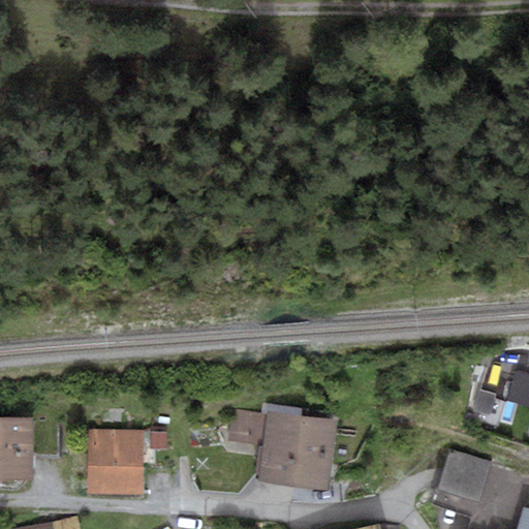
[(528,405),(528,374),(514,370),(505,399),(528,405)]
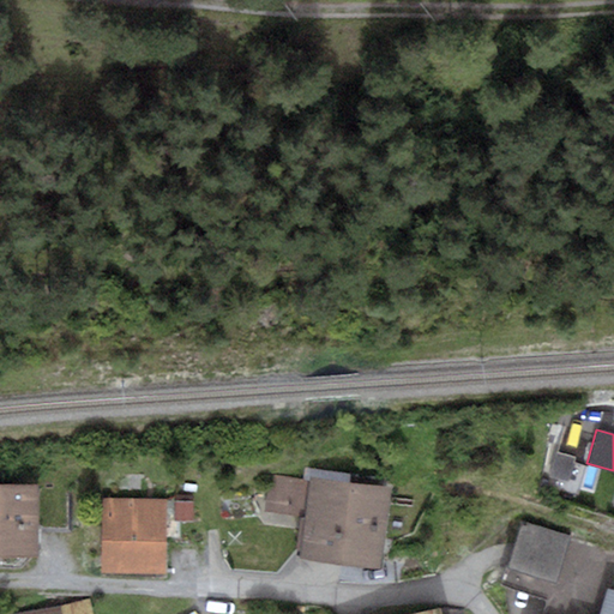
[(558,449),(551,475),(566,480),(573,453),(558,449)]
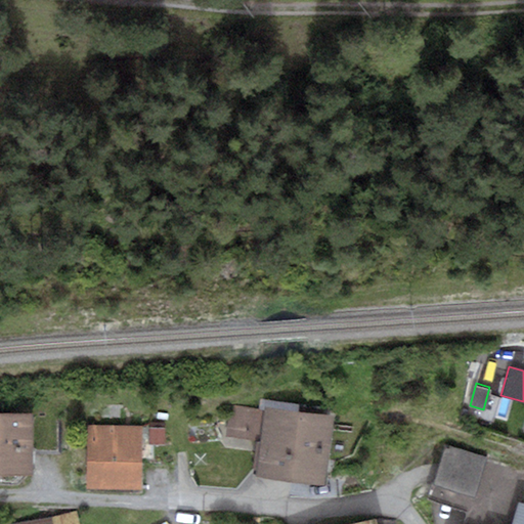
[(264,410),(230,405),(226,435),(261,440),(256,475),(325,484),(335,416),(265,405),(264,410)]
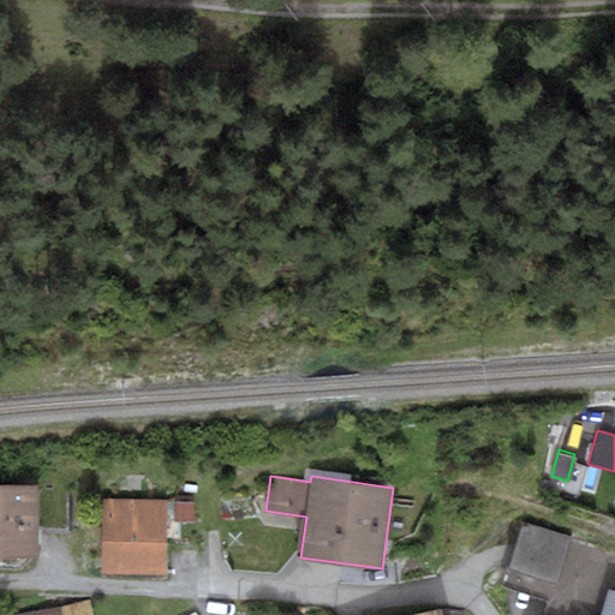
[(40,487),(0,485),(0,556),(39,557),(39,529),(40,487)]
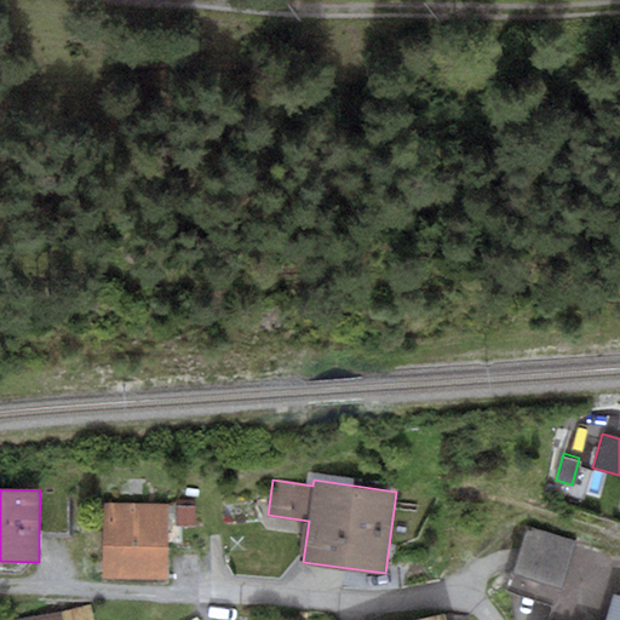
[(40,491),(39,533),(69,533),(70,491),(40,491)]
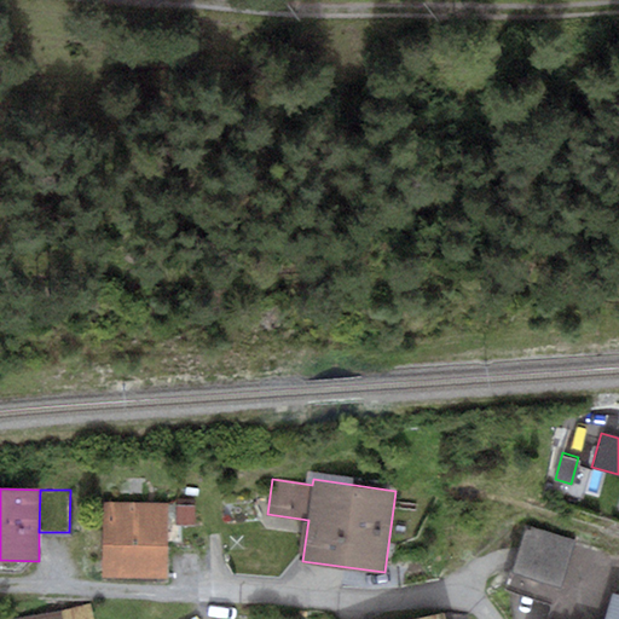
[(194,498),(177,498),(178,526),(195,525),(194,498)]
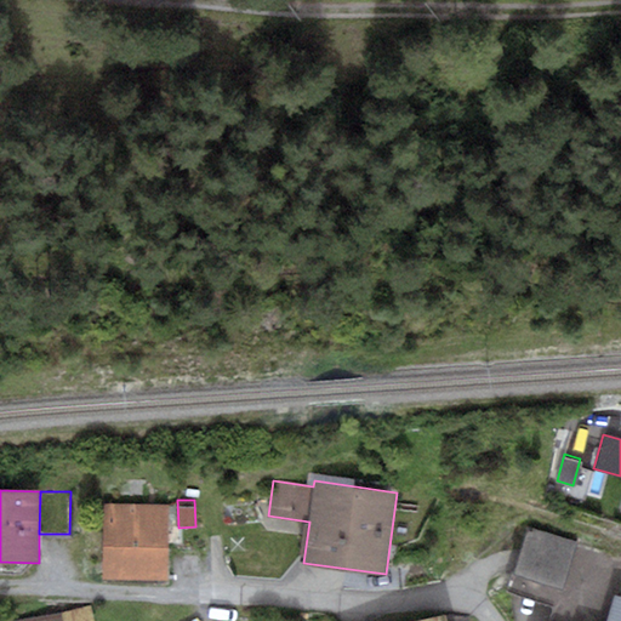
[(167,506),(104,505),(103,580),(166,581),(167,506)]
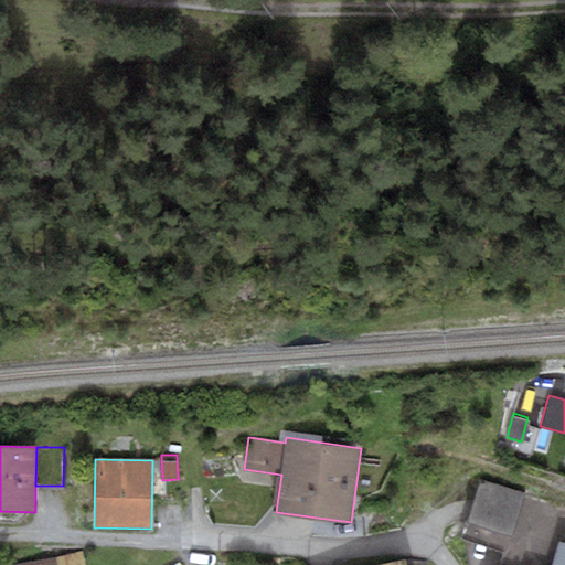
[(501,547),(494,564),(555,564),(560,553),(564,536),(564,510),(481,483),(464,535),(501,547)]
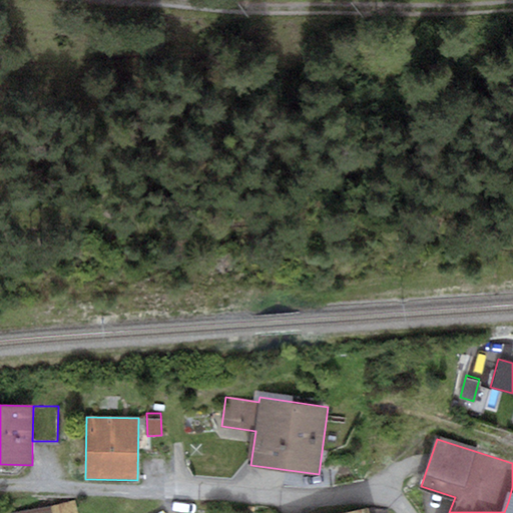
[(77,512),(74,500),(51,507),(52,512),(77,512)]
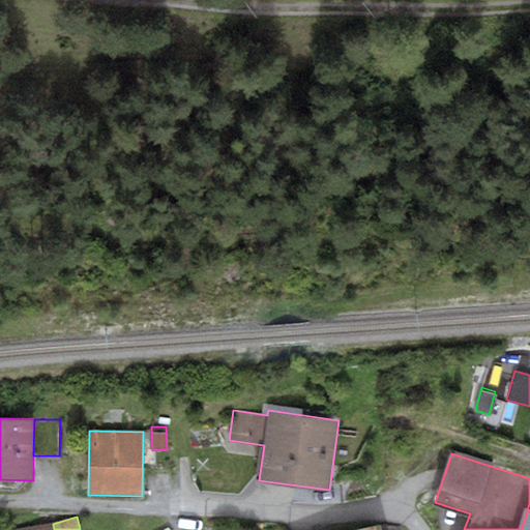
[(529,529),(529,521),(525,519),(521,529),(529,529)]
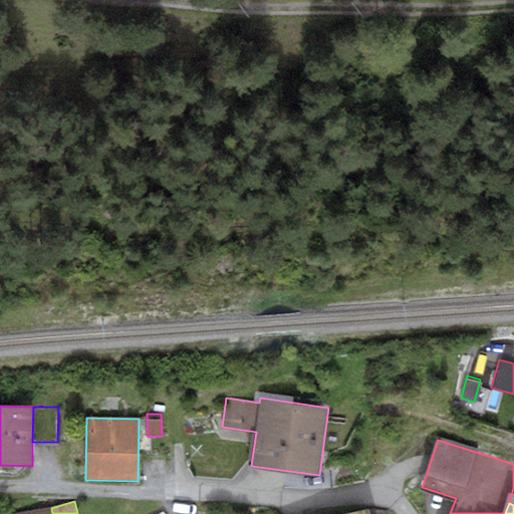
All buildings are outlined.
